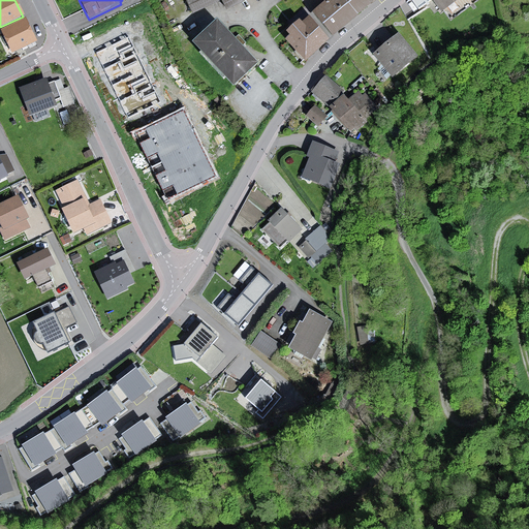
[(244,0),(185,0),(192,13),(220,0),(224,9),(244,0)]
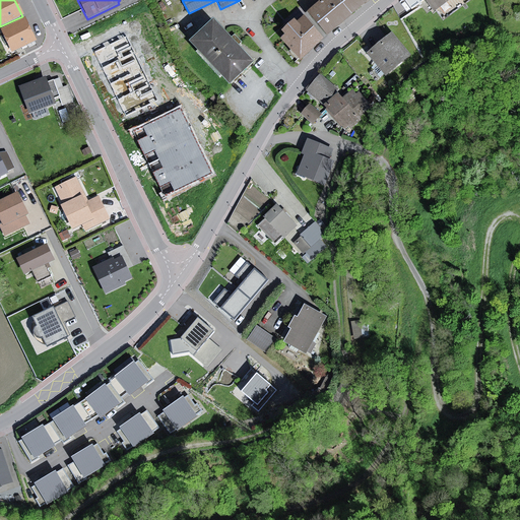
[(337,24),(366,0),(322,0),(309,11),(327,33),(334,26),(337,24)]
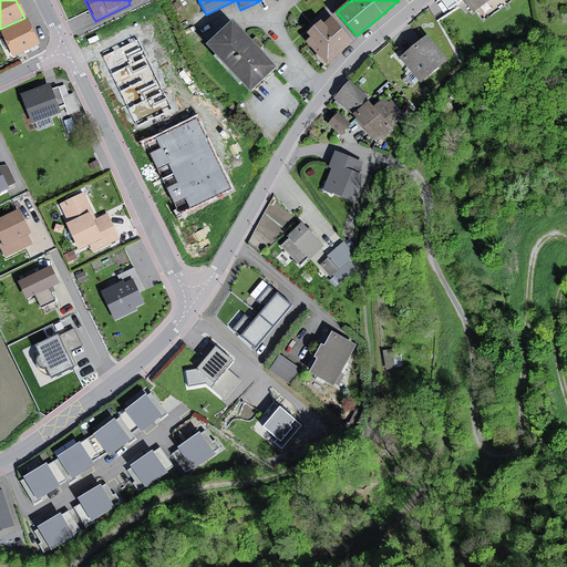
[(461,0),(441,0),(450,12),(463,2),(461,0)]
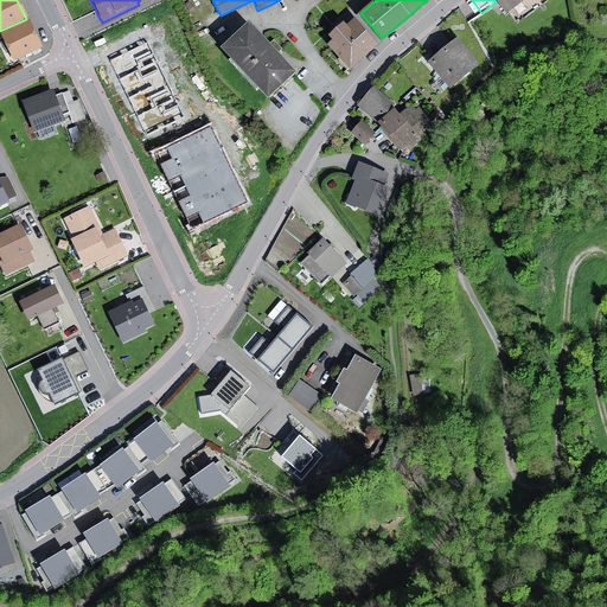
[(493,0),(496,2),(506,14),(509,12),(518,25),(551,0),(493,0)]
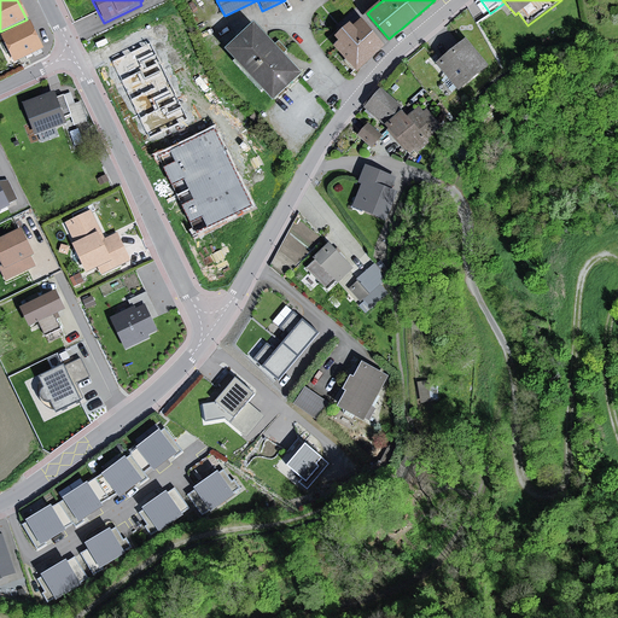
[(343,40),(337,45),(357,66),(383,44),(361,19),(353,27),(350,23),(344,28),(338,34),(343,40)]
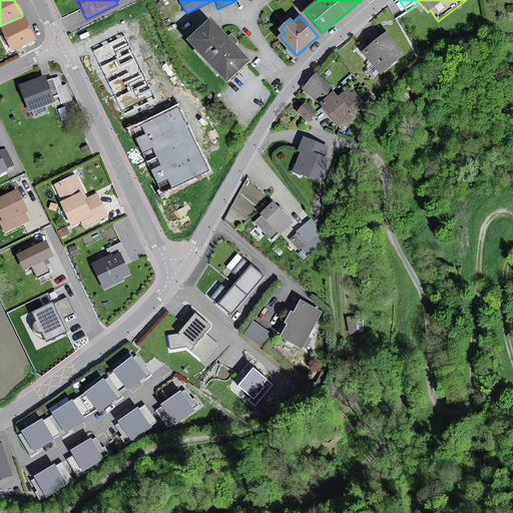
[(24,20),(2,31),(13,53),(35,42),(24,20)]
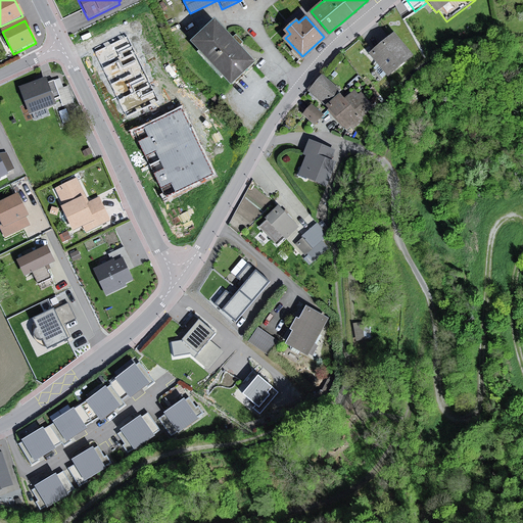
[(256,65),(218,25),(195,46),(234,87),(256,65)]
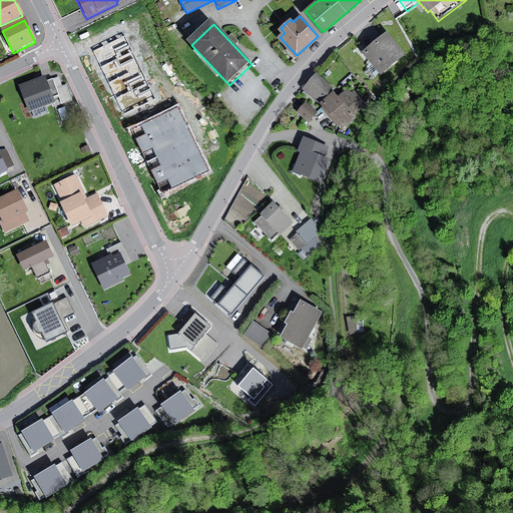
[(406,56),(387,34),(363,54),(382,77),(406,56)]
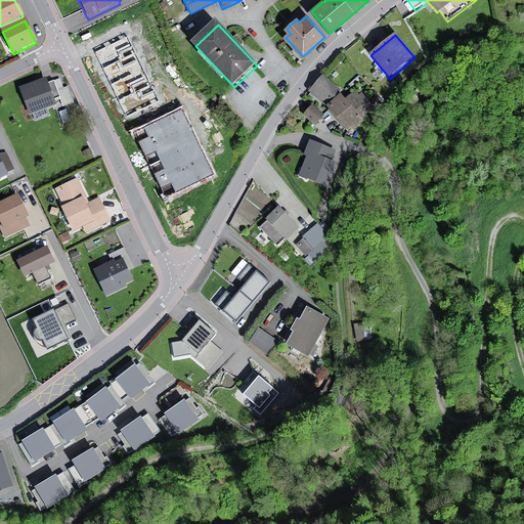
[(160,101),(128,37),(95,52),(127,118),(160,101)]
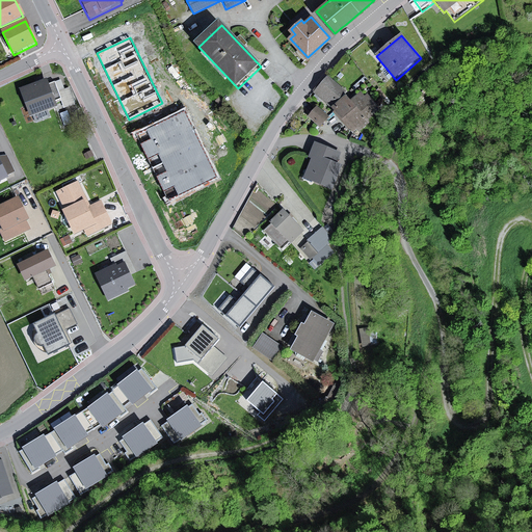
[(346,92),(328,77),(315,94),(333,109),(346,92)]
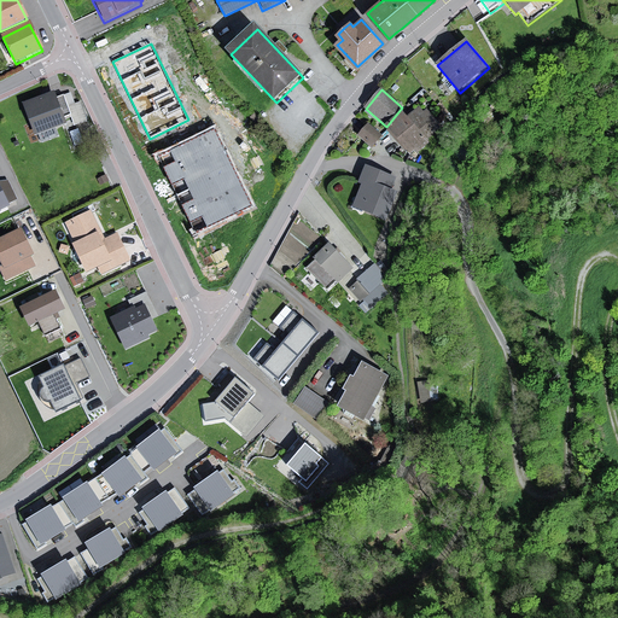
[(56,93),(24,104),(35,136),(66,126),(56,93)]
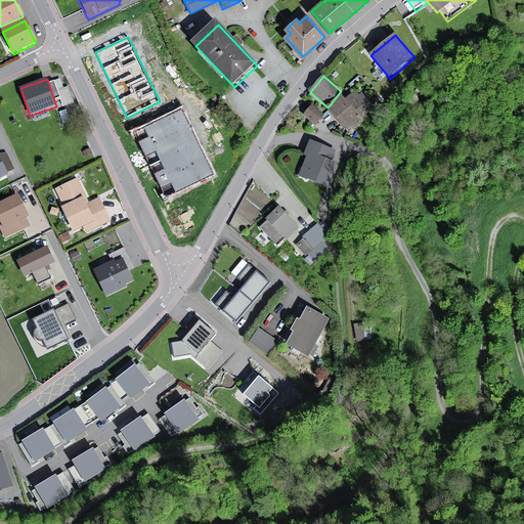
[(341,95),(328,107),(347,131),(350,128),(354,132),(364,123),(362,121),(372,113),(368,108),(372,105),(362,94),(359,97),(355,92),(346,100),(341,95)]
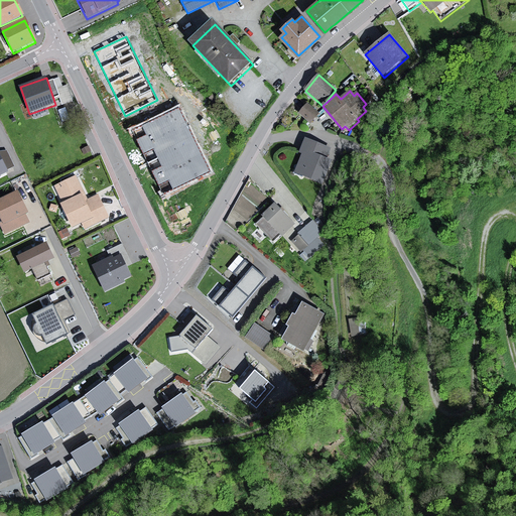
[(319,114),(307,104),(298,115),(311,125),(319,114)]
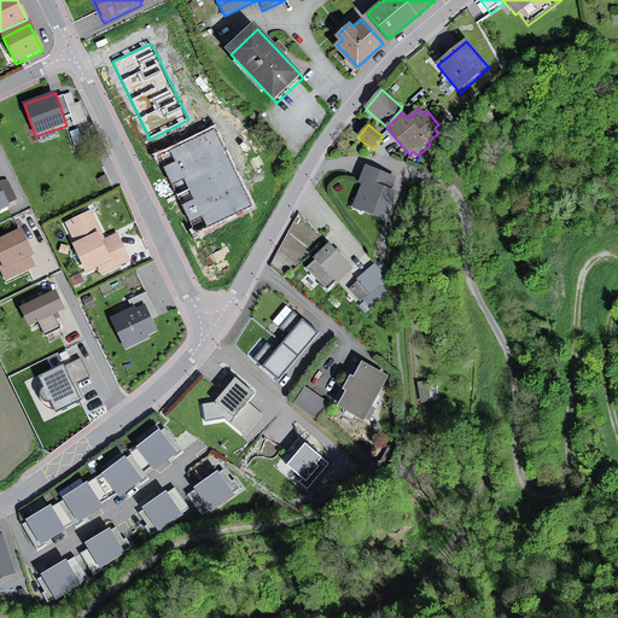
[(252,207),(215,128),(158,156),(196,233),(252,207)]
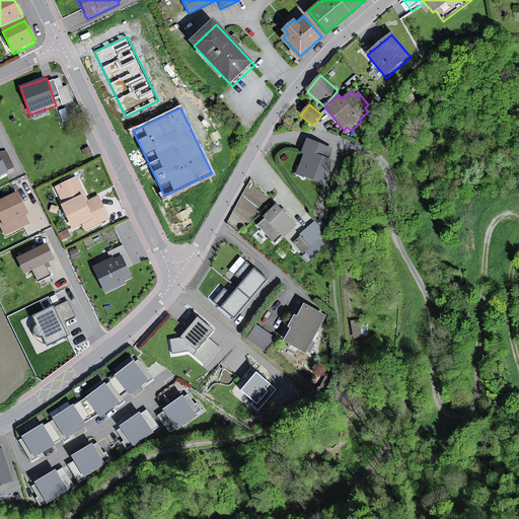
[(336,152),(306,141),(301,154),(304,155),(296,175),(326,187),(336,164),(331,163),(336,152)]
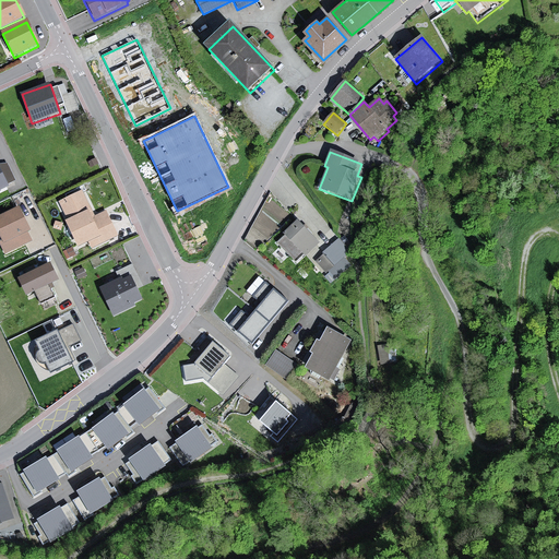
[(0,167),(0,194),(10,190),(0,167)]
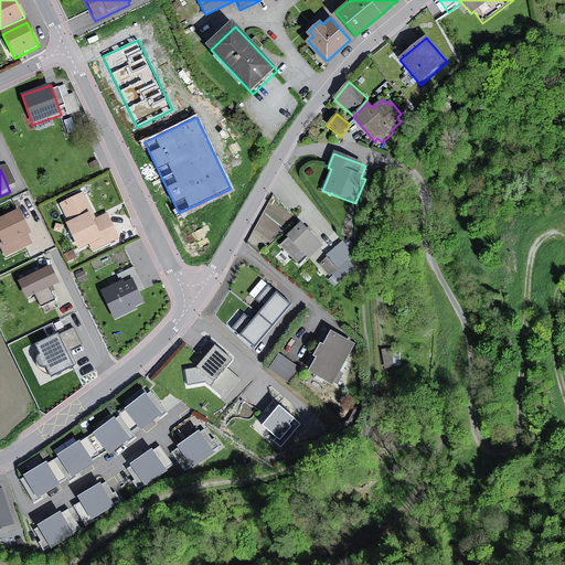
[(85,191),(57,203),(80,252),(91,246),(93,249),(118,238),(107,213),(97,217),(85,191)]
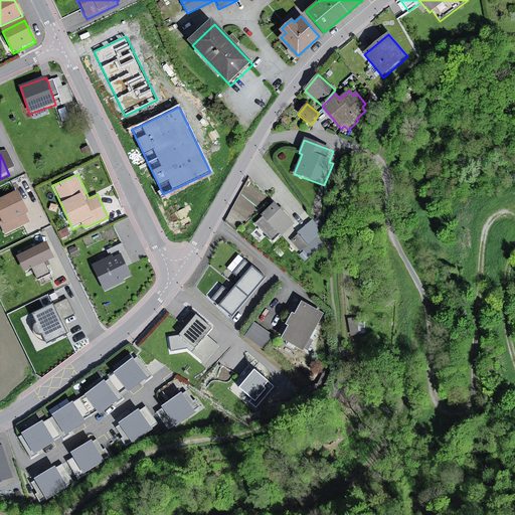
[(16,192),(0,200),(0,220),(1,223),(0,223),(0,227),(4,236),(29,224),(25,216),(27,214),(16,192)]
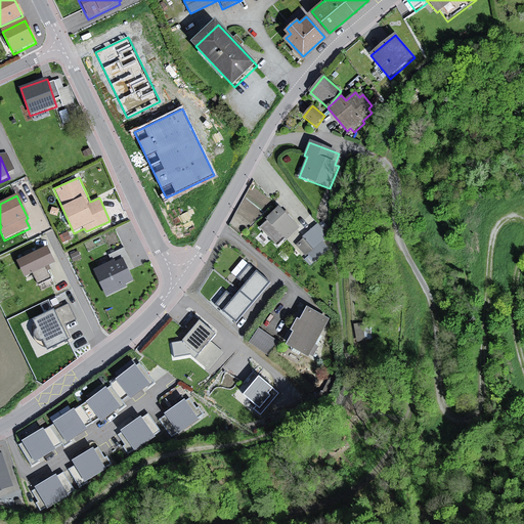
[(300,230),(278,208),(265,220),(267,222),(260,229),(277,247),(286,239),(288,243),(300,230)]
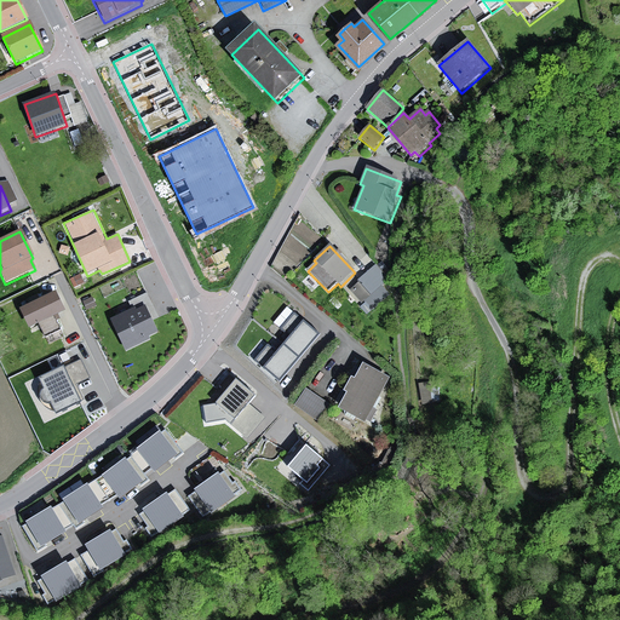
[(390,282),(377,267),(359,282),(360,283),(350,292),(362,305),(366,303),(373,311),(390,297),(384,288),(390,282)]
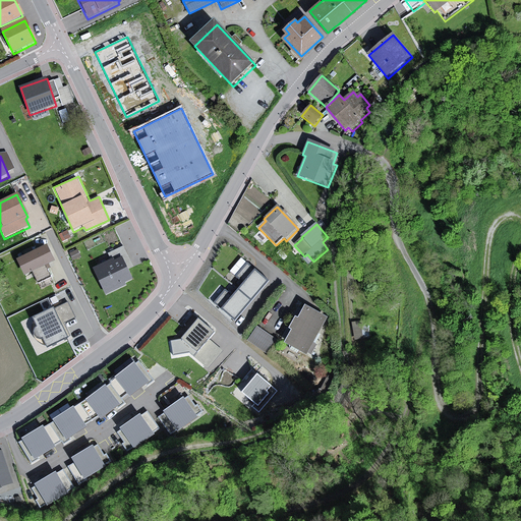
[(45,246),(15,261),(23,277),(53,263),(45,246)]
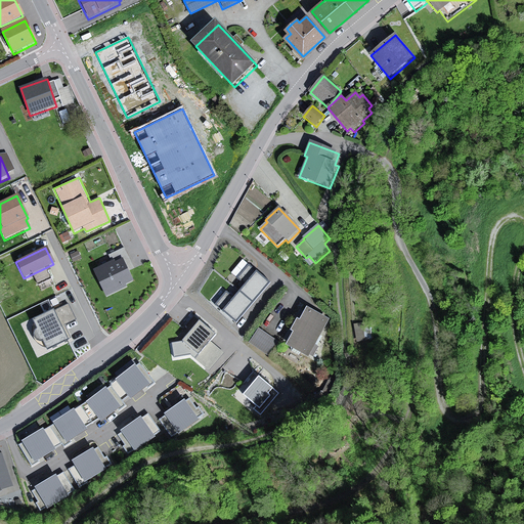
[(124,260),(95,272),(106,298),(135,285),(124,260)]
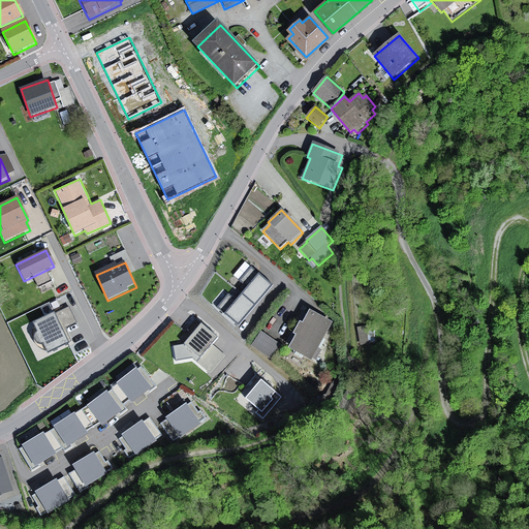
[(218,309),(241,328),(274,287),(252,269),(241,282),(250,289),(238,303),(229,296),(218,309)]
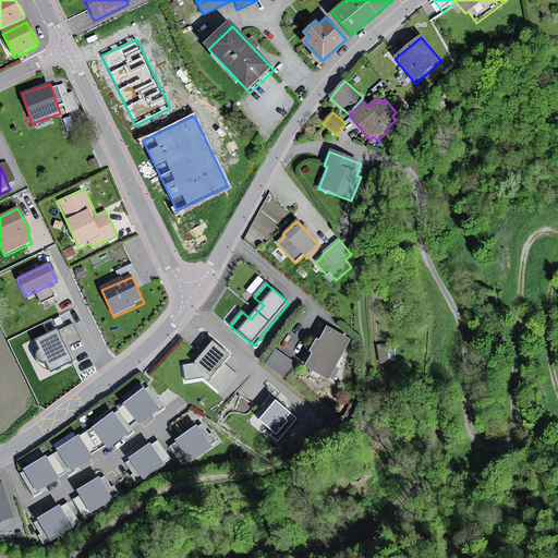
[(74,324),(37,341),(52,374),(76,363),(69,347),(82,340),(74,324)]
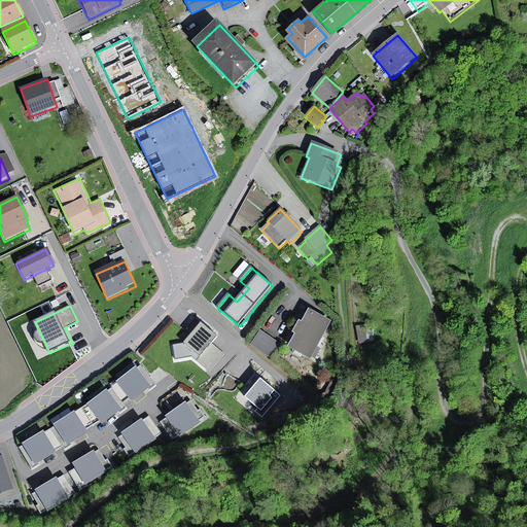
[(331,324),(308,310),(301,323),(297,321),(290,334),(293,336),(286,349),(310,362),(311,359),(316,361),(323,350),(318,347),(331,324)]
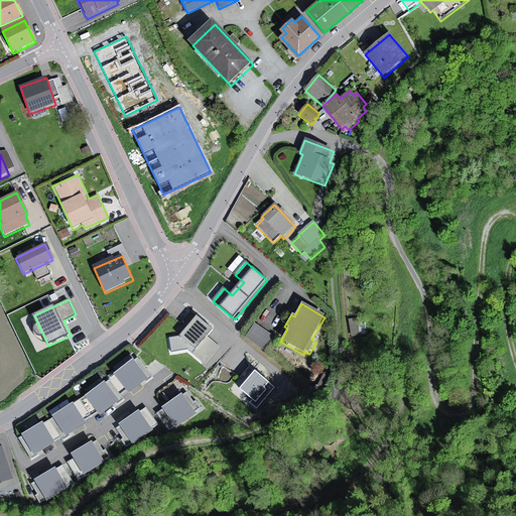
[(179,334),(168,336),(171,351),(187,348),(206,363),(220,346),(206,335),(212,327),(196,313),(179,334)]
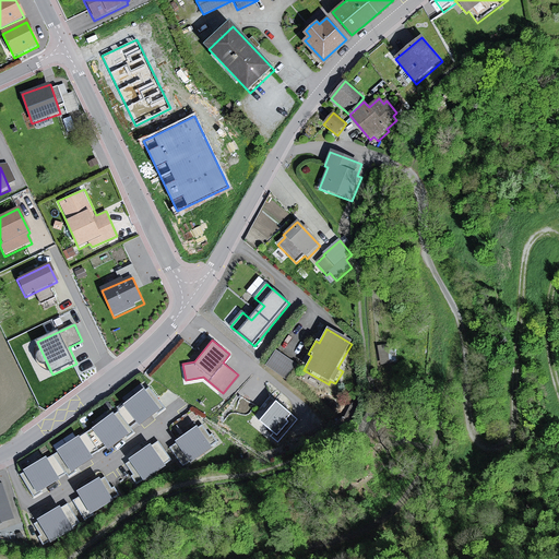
[(390,366),(387,346),(377,347),(380,367),(390,366)]
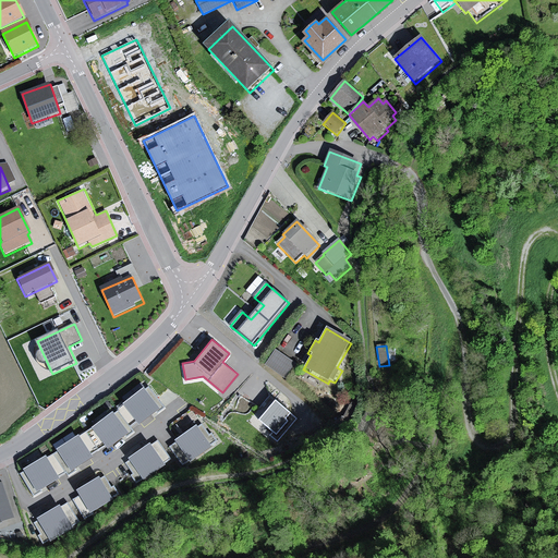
[(298,366),(275,351),(265,366),(287,380),(298,366)]
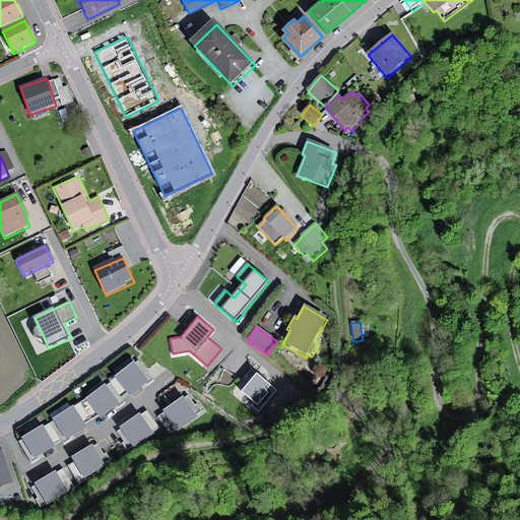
[(294,353),(285,349),(280,358),(287,363),(294,353)]
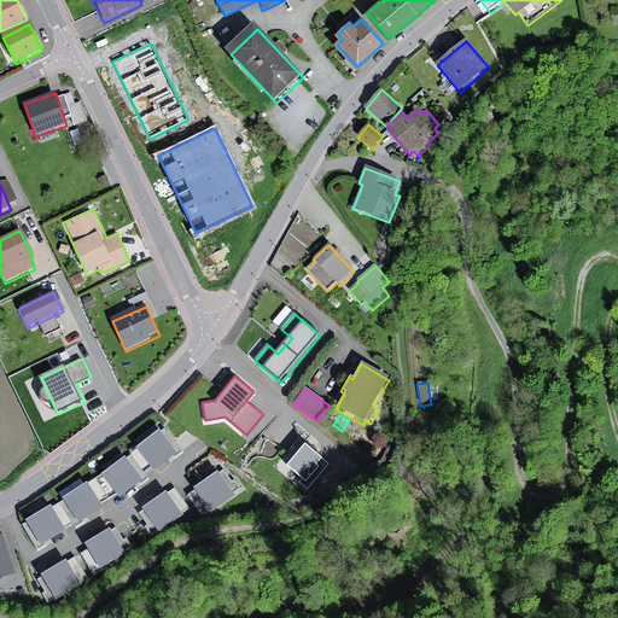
[(101,471),(21,523),(36,544),(117,494),(179,447),(164,425),(101,471)]
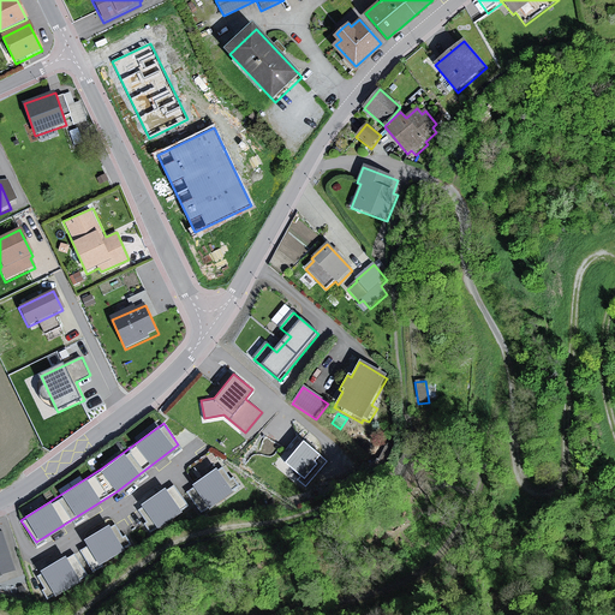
[(303,437),(285,459),(302,475),(299,478),(306,485),(329,460),(303,437)]
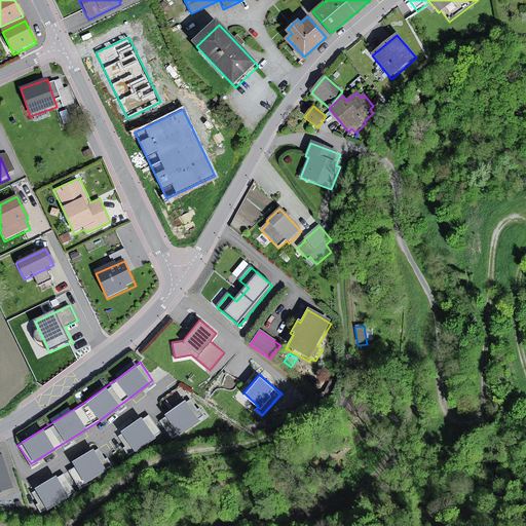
[(190,399),(160,421),(174,439),(203,416),(190,399)]
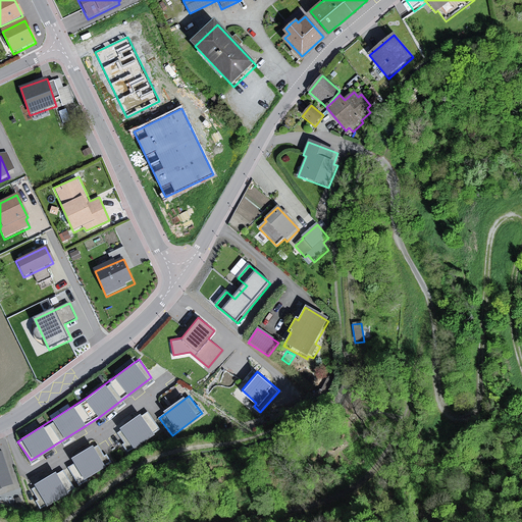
[(147,411),(117,432),(131,450),(160,427),(147,411)]
